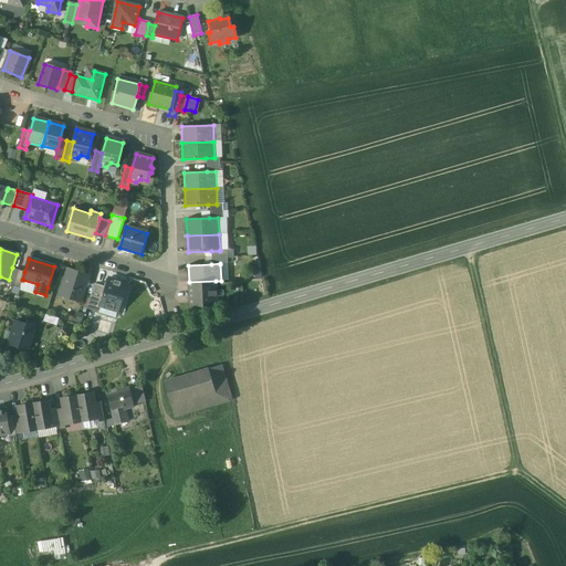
[(18,270),(12,268),(9,280),(8,283),(13,285),(18,270)]
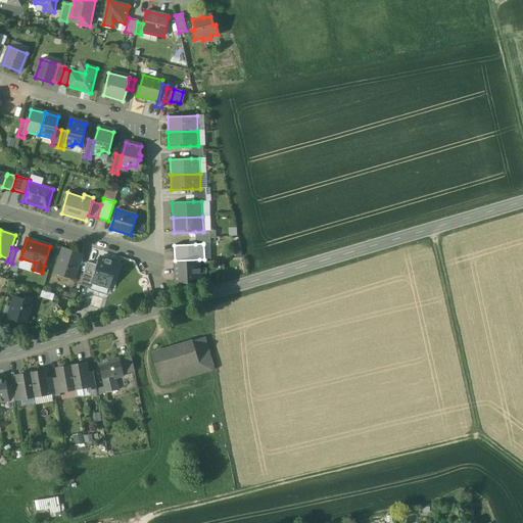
[(83,254),(62,247),(54,273),(76,279),(83,254)]
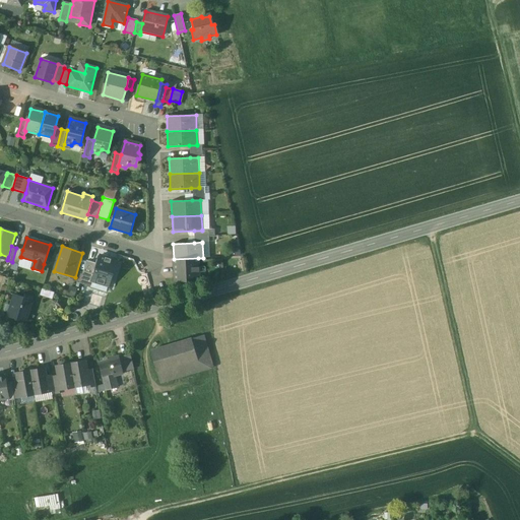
[(22,250),(16,248),(12,262),(12,263),(19,265),(21,257),(20,257),(22,250)]
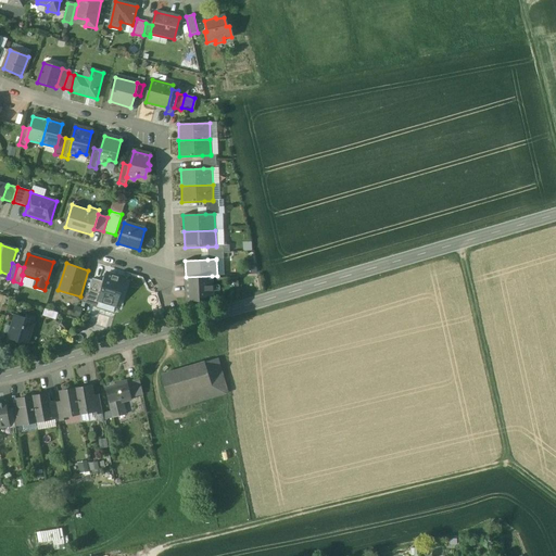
[(125,279),(106,274),(104,282),(101,294),(99,301),(116,306),(125,279)]
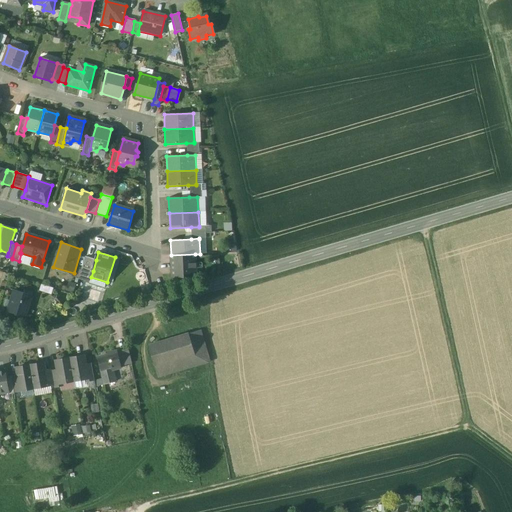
[(195,254),(171,255),(172,278),(184,277),(183,273),(195,273),(195,268),(195,263),(195,254)]
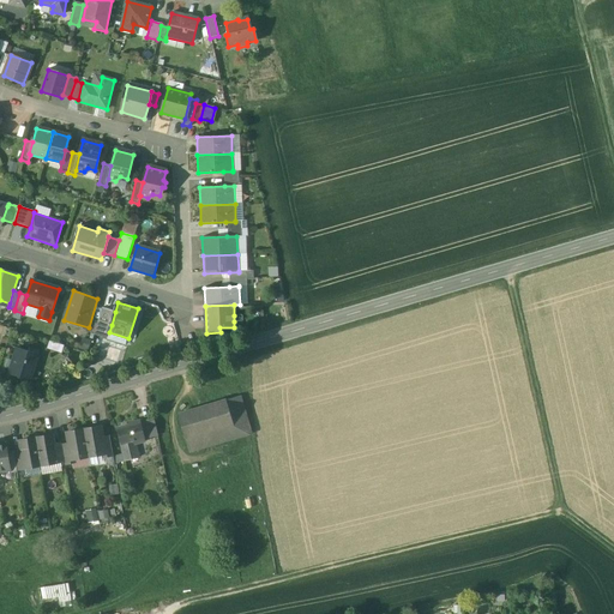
[(115,312),(102,307),(98,321),(112,325),(115,312)]
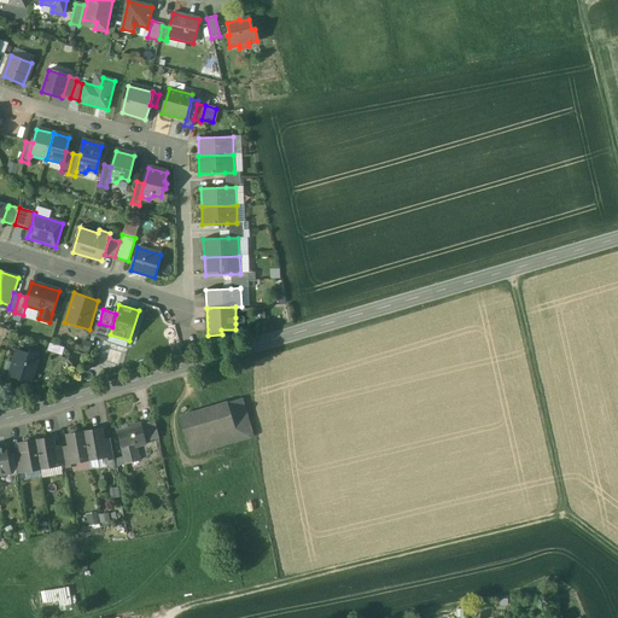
[(112,327),(99,324),(95,336),(109,340),(110,334),(112,327)]
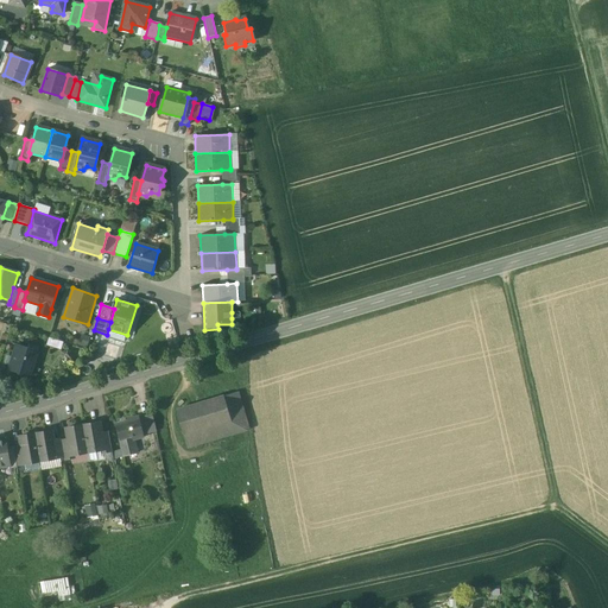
[(38,350),(18,343),(11,368),(31,375),(38,350)]
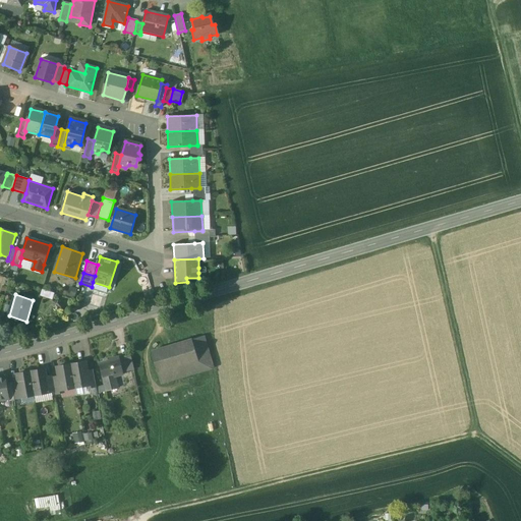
[(204,337),(151,351),(161,383),(213,368),(204,337)]
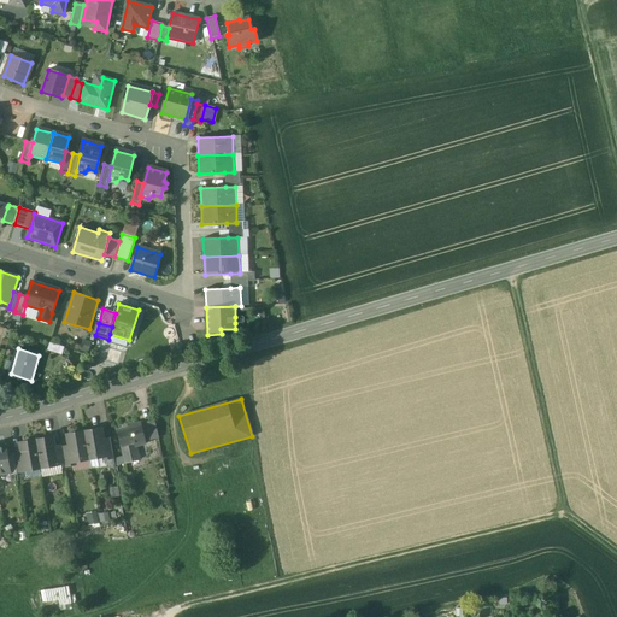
[(141,423),(129,427),(129,428),(118,430),(122,446),(135,442),(135,445),(145,442),(141,423)]
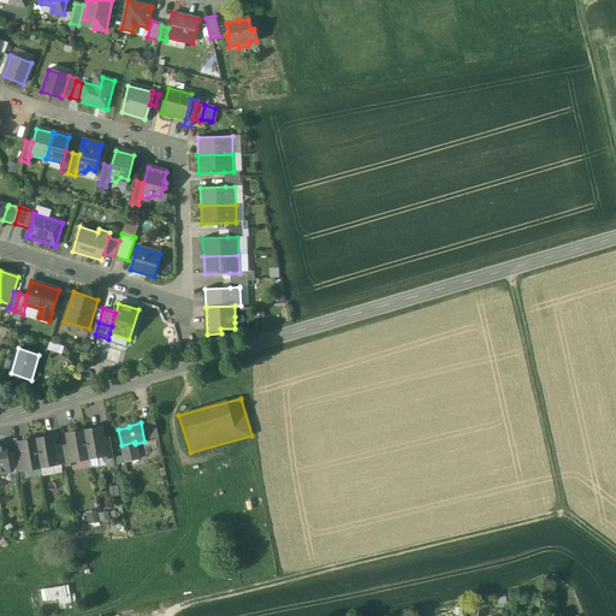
[(101,428),(84,431),(89,458),(105,455),(106,455),(102,439),(101,428)]
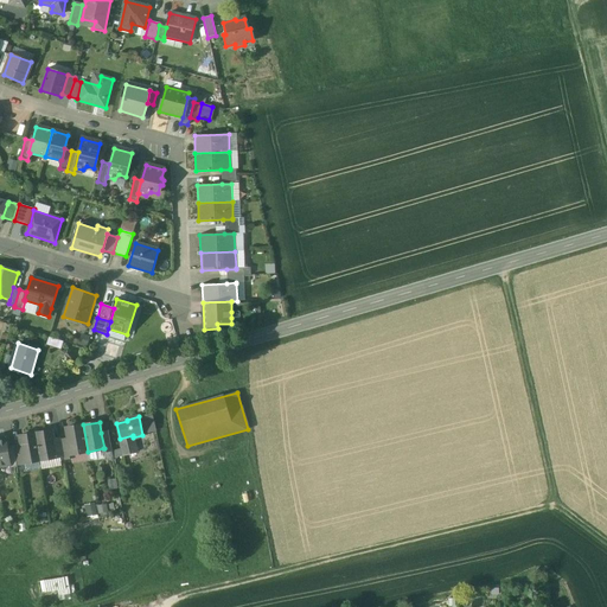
[(83,425),(65,428),(68,439),(70,454),(71,454),(88,452),(83,425)]
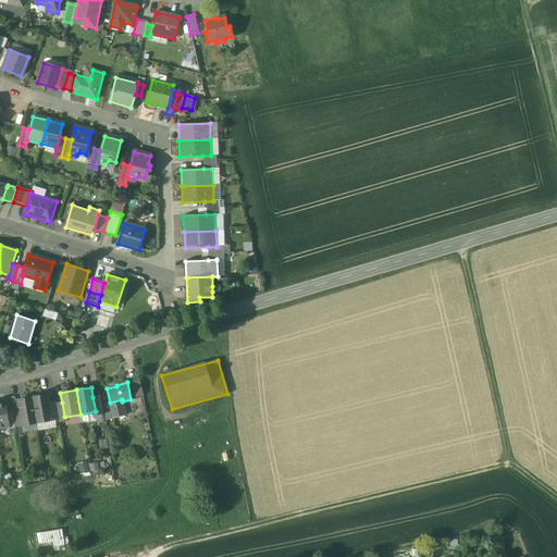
[(48,395),(33,397),(37,422),(52,419),(49,404),(48,395)]
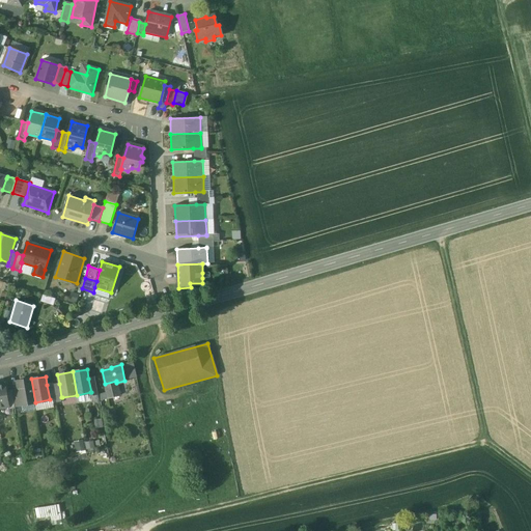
[(94,376),(88,379),(91,392),(90,392),(91,396),(98,394),(94,376)]
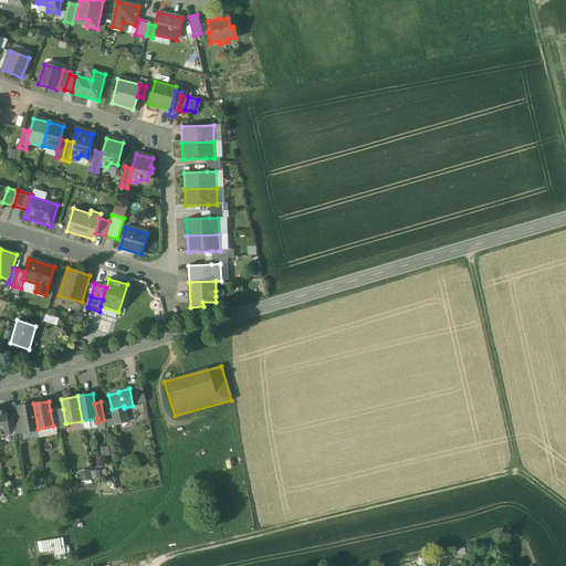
[(33,404),(18,406),(20,416),(22,431),(38,429),(33,404)]
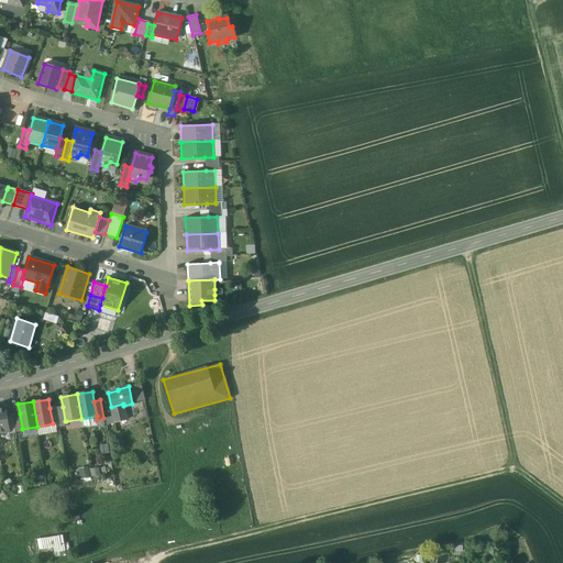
[(123,404),(111,407),(114,422),(127,420),(123,406),(123,404)]
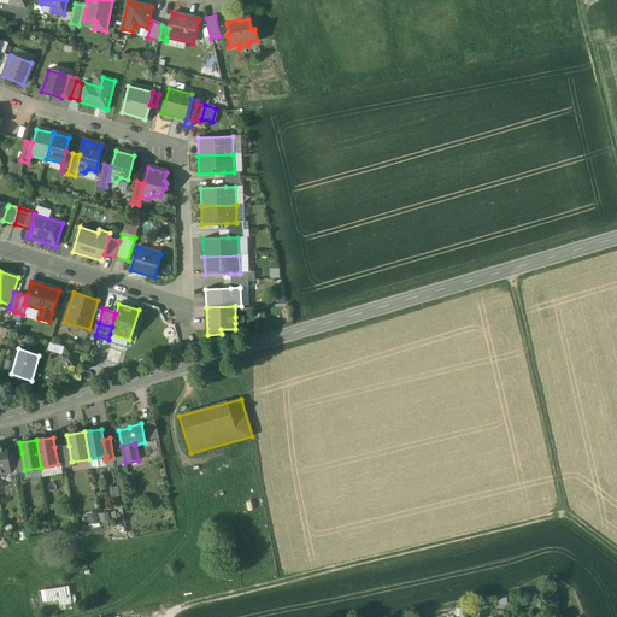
[(62,446),(54,447),(58,464),(64,463),(62,447),(62,446)]
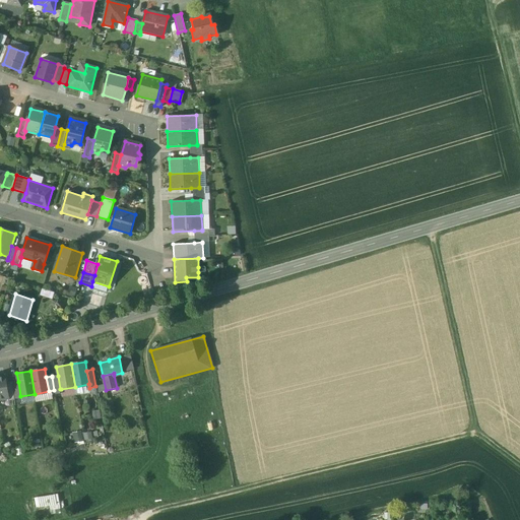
[(58,376),(52,377),(54,390),(55,394),(61,392),(61,389),(60,389),(58,376)]
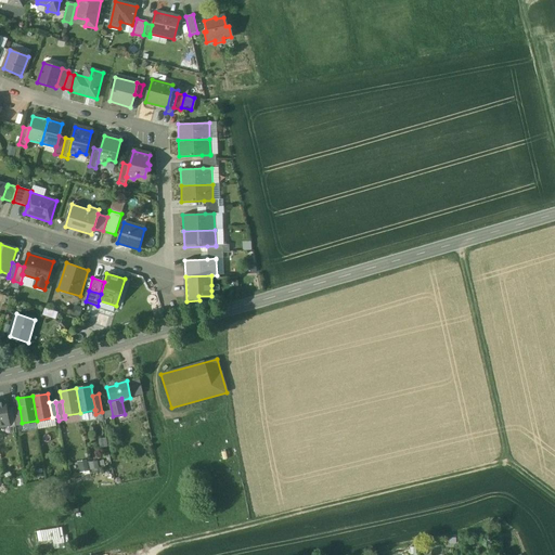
[(12,408),(7,409),(9,425),(8,425),(8,428),(15,427),(15,424),(13,409),(12,408)]
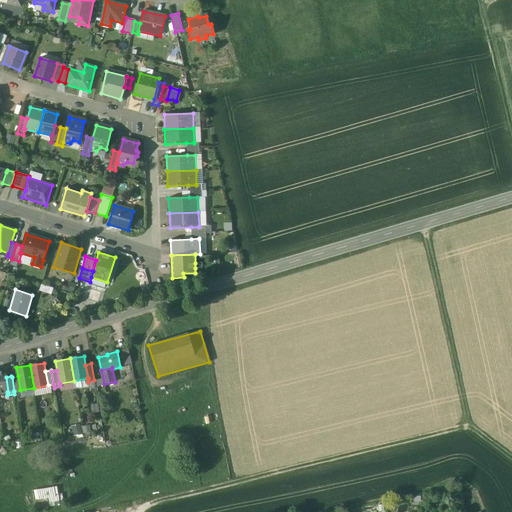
[(18,376),(12,377),(14,391),(20,390),(18,376)]
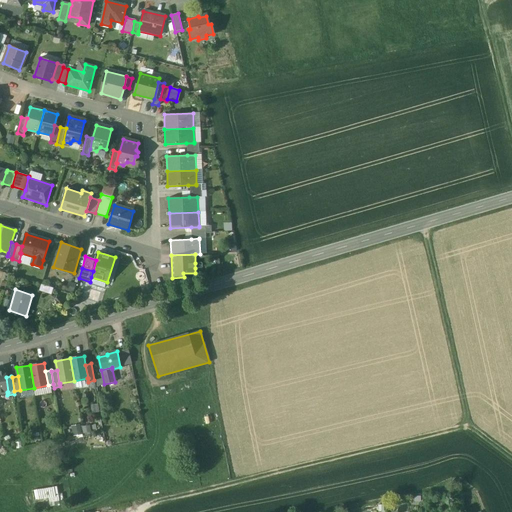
[(92,432),(89,422),(72,426),(75,436),(92,432)]
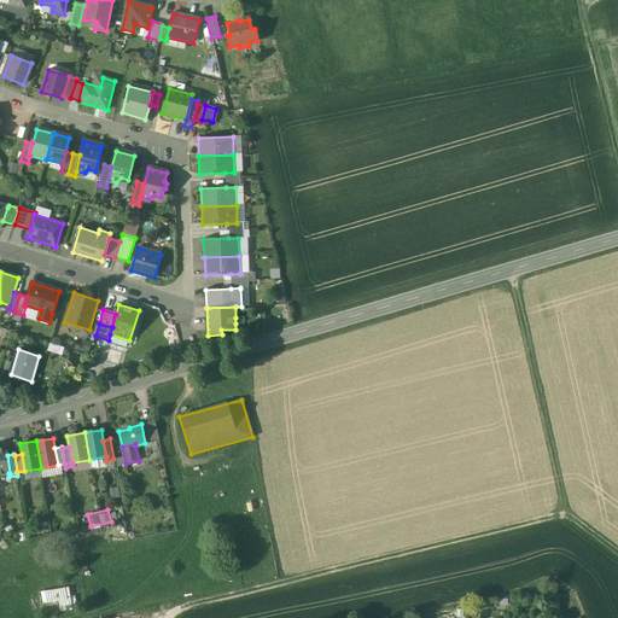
[(40,590),(42,611),(73,606),(70,586),(40,590)]
